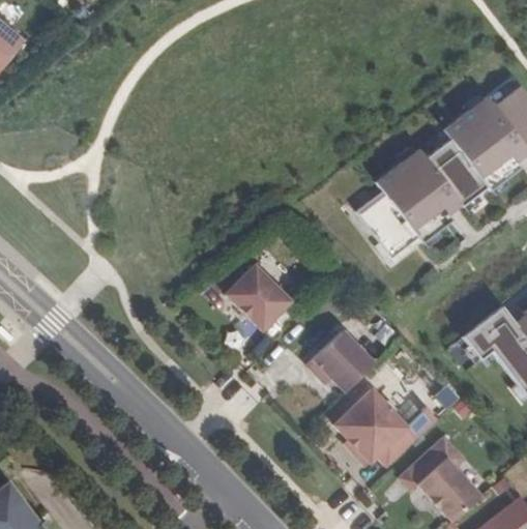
[(0,70),(25,41),(0,20),(0,70)]
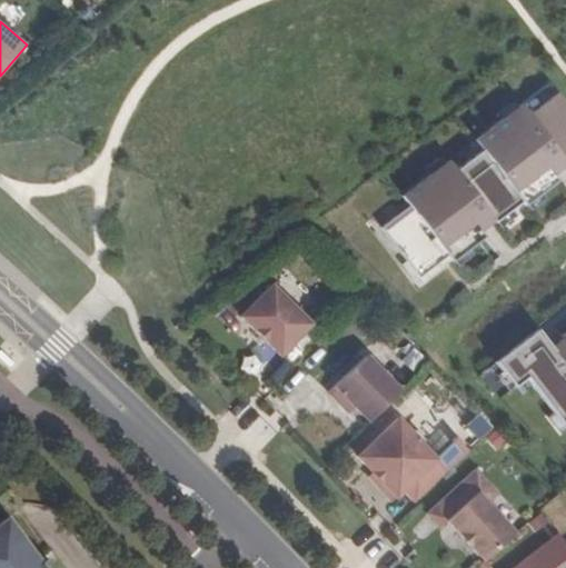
[(565,100),(552,81),(477,138),(485,148),(458,168),(450,159),(405,193),(411,203),(384,226),(421,275),(450,253),(455,260),(487,235),(483,228),(495,218),(497,221),(525,200),(528,205),(560,180),(556,173),(565,166),(565,100)]
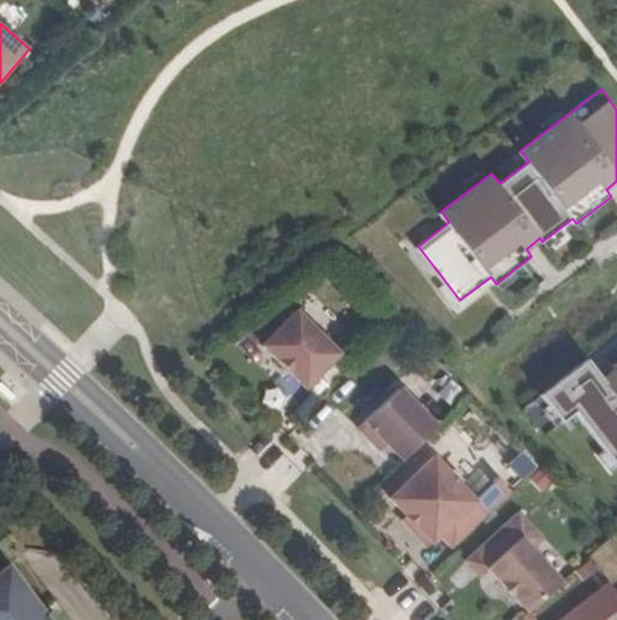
[(301,310),(266,342),(281,358),(285,354),(298,367),(293,371),(308,387),(343,353),(301,310)]
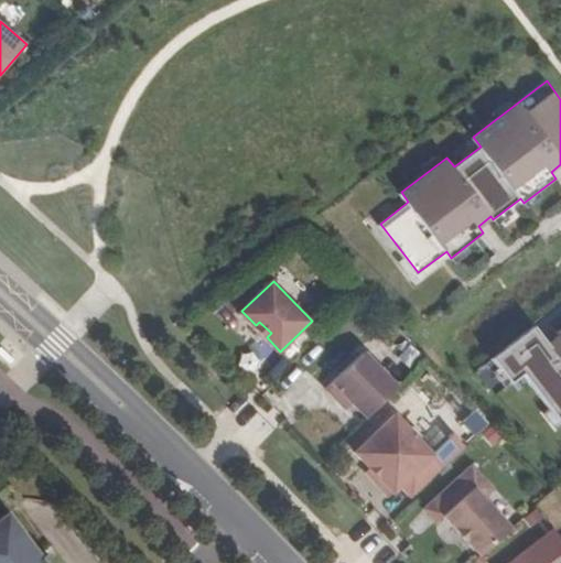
[(560,331),(559,332),(560,333),(560,336),(550,343),(537,326),(494,358),(514,383),(526,374),(560,419),(560,331)]
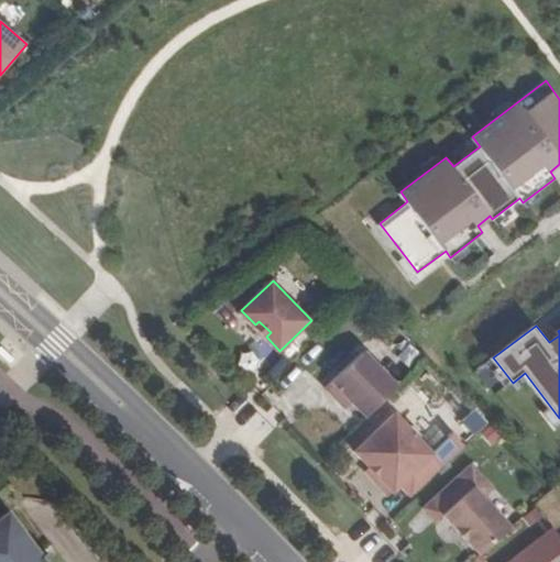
[(365,351),(328,387),(341,399),(347,394),(354,401),(369,416),(399,386),(365,351)]
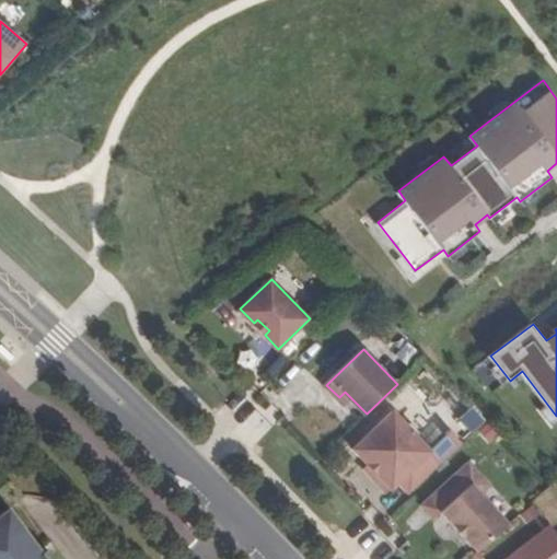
[(292,352),(262,381),(294,416),(325,387),(292,352)]
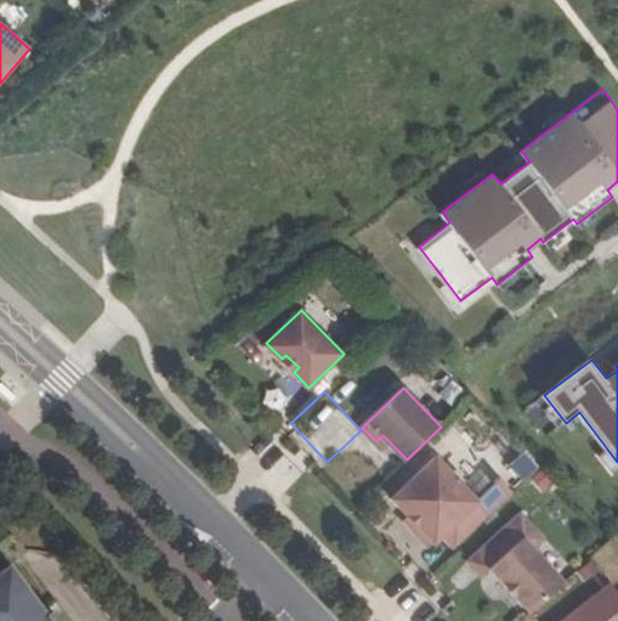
[(376,441),(384,450),(391,444),(383,435),(376,441)]
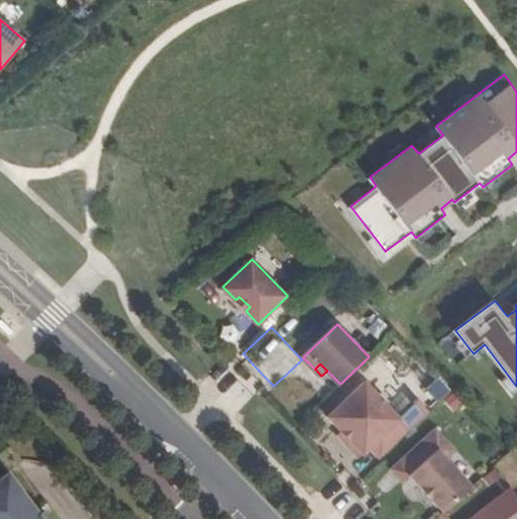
[(412,430),(390,406),(392,401),(384,392),(378,393),(367,381),(329,415),(343,431),(353,441),(350,445),(362,456),(373,446),(383,457),(412,430)]
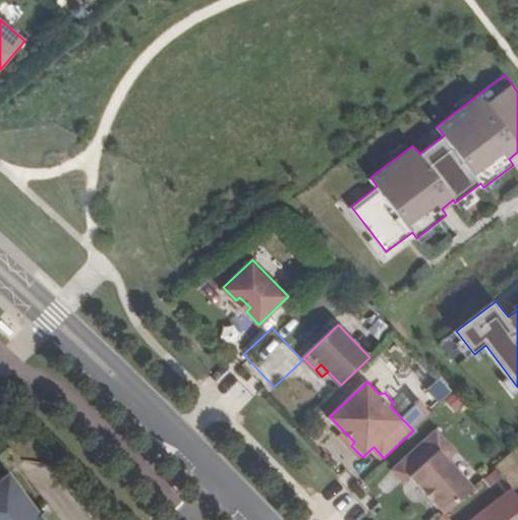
[(446,513),(473,487),(439,450),(449,441),(438,427),(393,469),(404,481),(411,475),(446,513)]
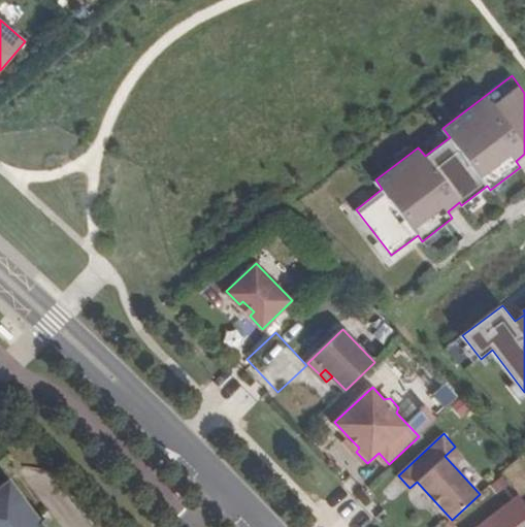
[(349,437),(346,440),(356,452),(359,448),(349,437)]
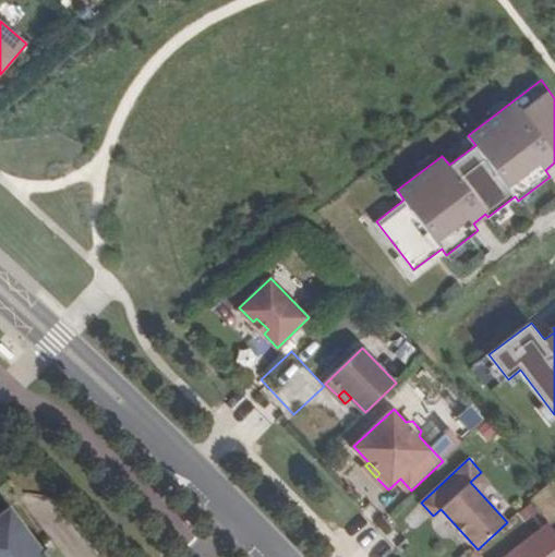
[(0,556),(47,556),(7,504),(0,508),(0,556)]
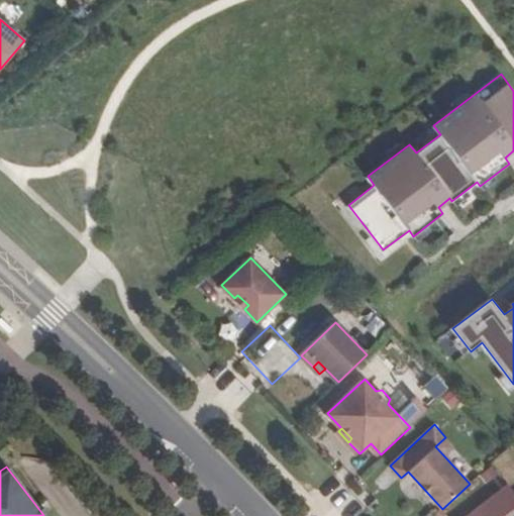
[(494,467),(484,475),(490,482),(500,474),(494,467)]
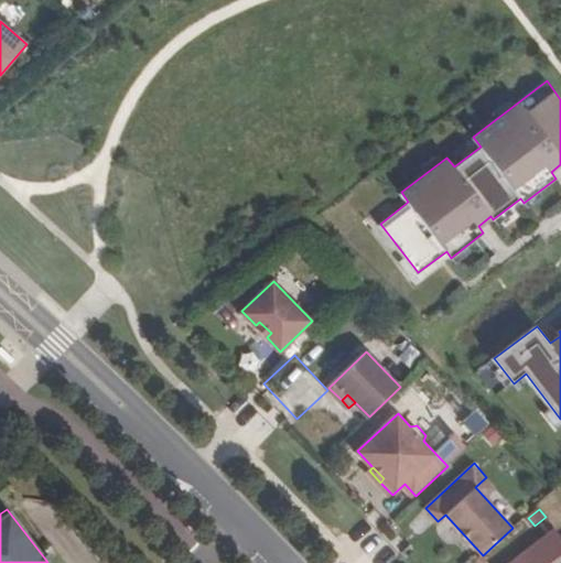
[(560,533),(557,529),(511,562),(560,562),(560,533)]
